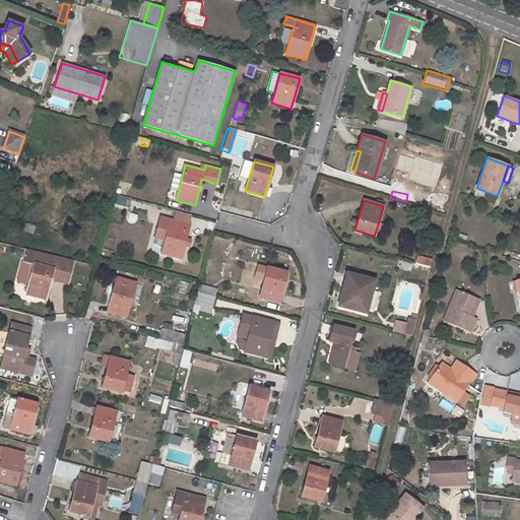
[(133,225),(135,213),(127,212),(125,224),(133,225)]
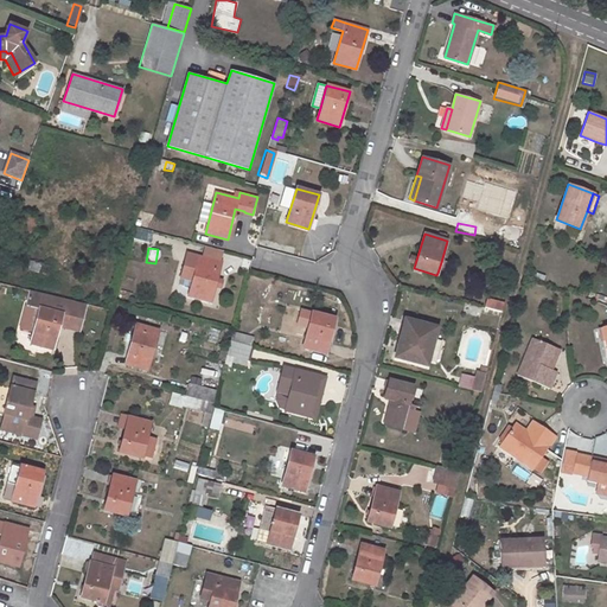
[(191,280),(190,287),(187,295),(210,302),(215,287),(217,279),(221,262),(187,253),(180,278),(191,280)]
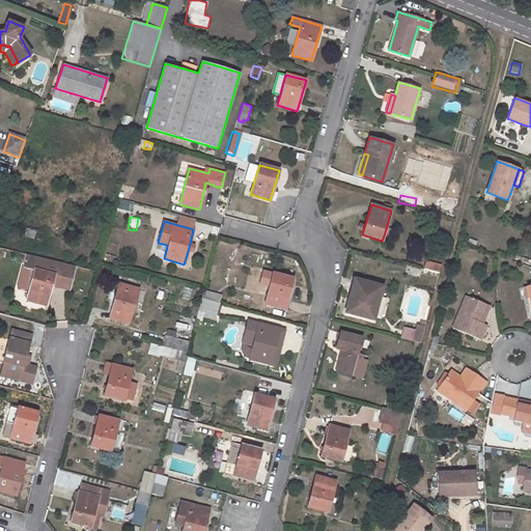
[(34,270),(29,290),(27,301),(47,305),(51,285),(71,289),(77,266),(26,254),(23,267),(34,270)]
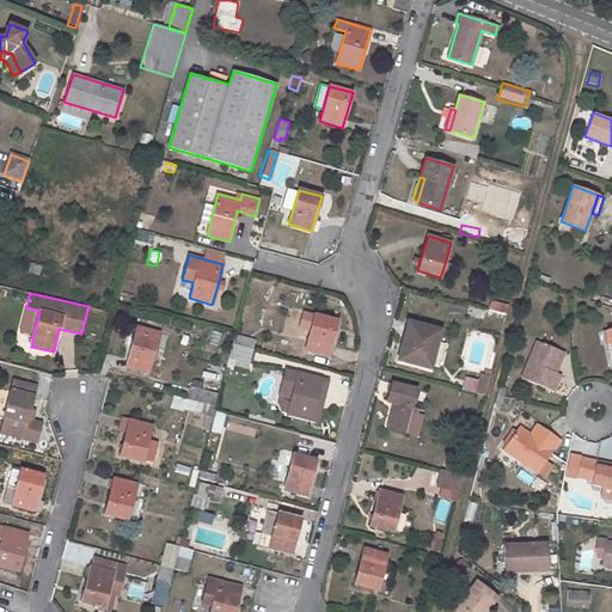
[(489,310),(506,314),(508,305),(490,300),(489,310)]
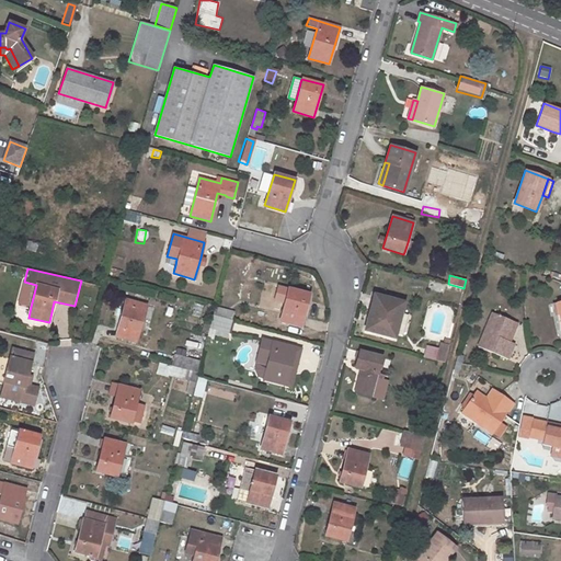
[(289,289),(283,310),(281,321),(301,327),(309,295),(289,289)]
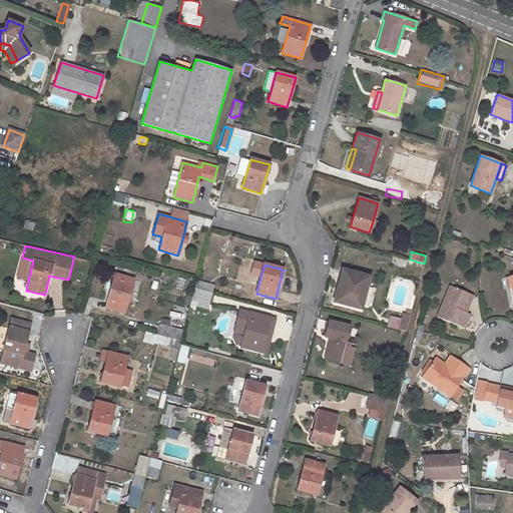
[(346,271),(343,270),(337,290),(341,291),(346,271)]
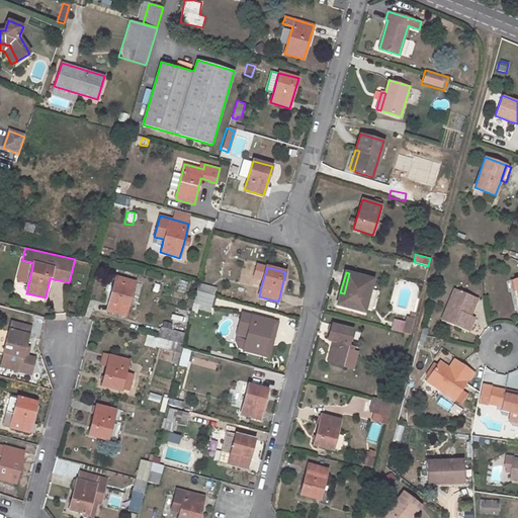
[(364,312),(370,288),(372,279),(349,273),(344,293),(340,292),(340,295),(342,296),(341,301),(338,301),(337,305),(364,312)]
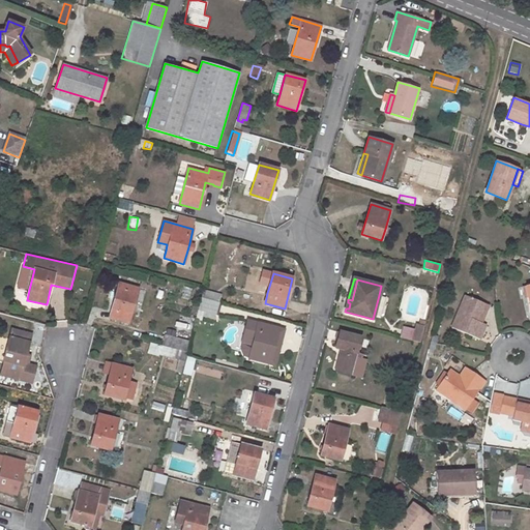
[(129,323),(138,288),(119,284),(110,318),(129,323)]
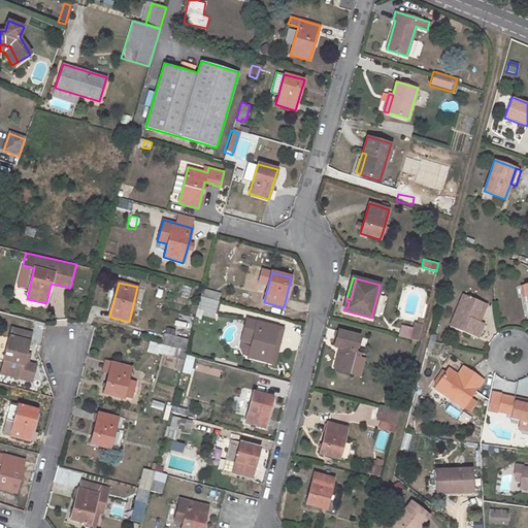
[(14,287),(13,293),(18,294),(17,298),(23,299),(24,288),(14,287)]
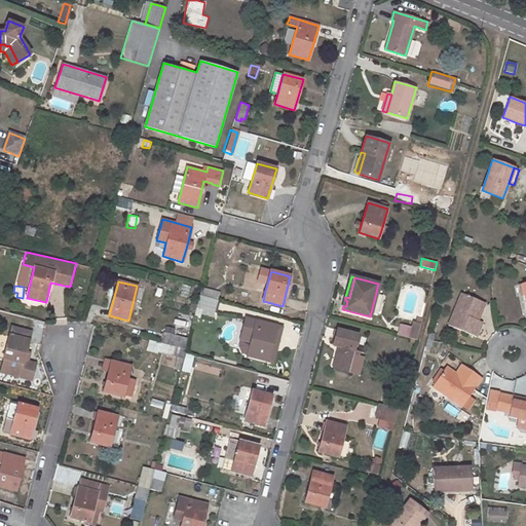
[(202,296),(215,299),(218,300),(220,293),(202,288),(200,295),(202,296)]
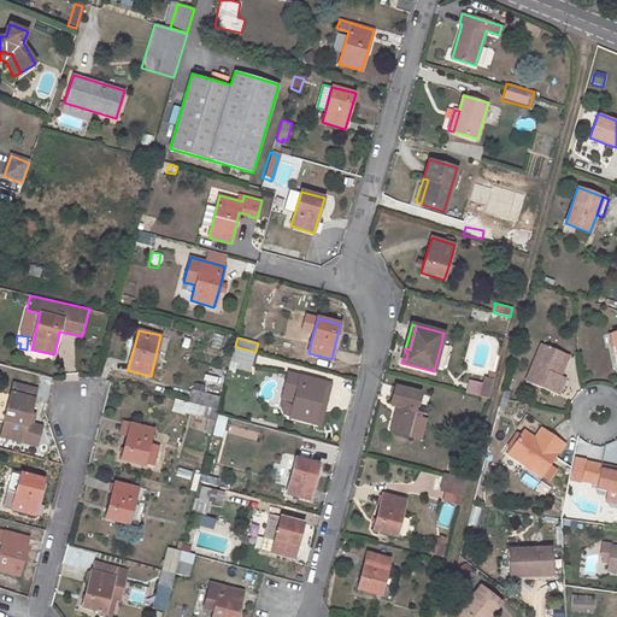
[(541,344),(526,381),(558,395),(566,378),(560,376),(557,374),(565,353),(541,344)]
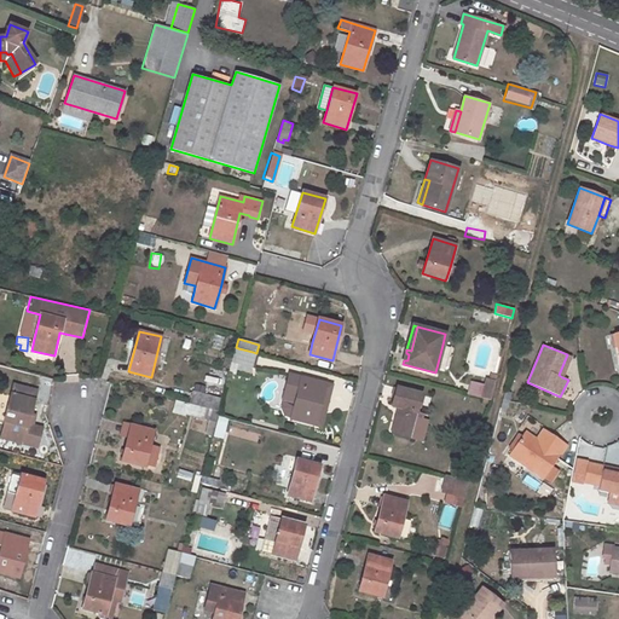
[(253,352),(238,348),(232,370),(248,374),(253,352)]
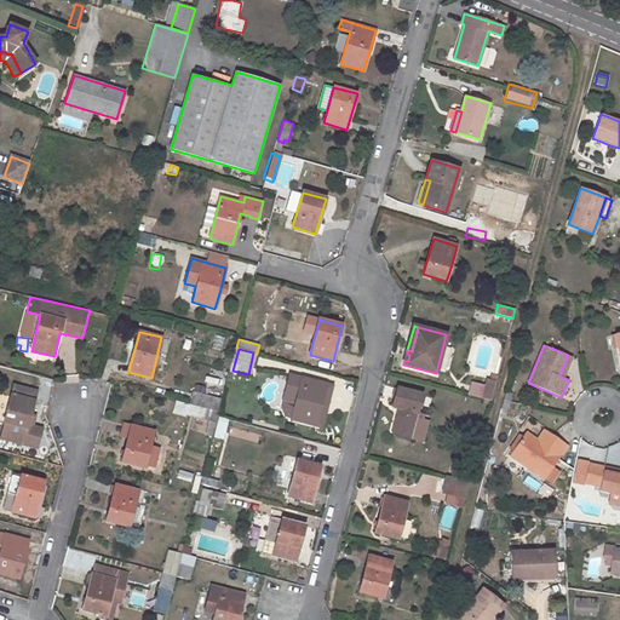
[(563,378),(573,357),(568,355),(560,375),(563,378)]
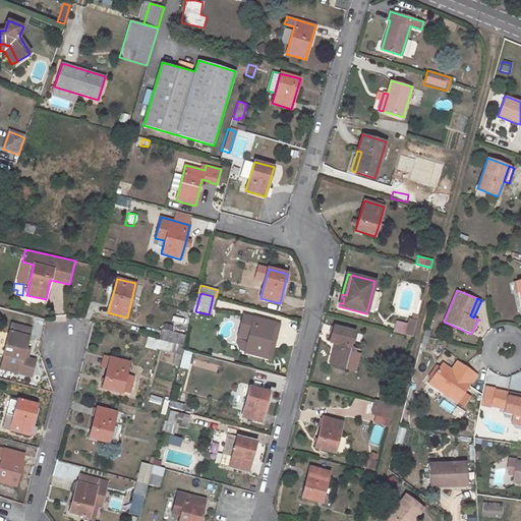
[(244,351),(265,357),(266,354),(272,331),(271,330),(271,328),(273,323),(244,314),(239,337),(248,339),(244,351)]
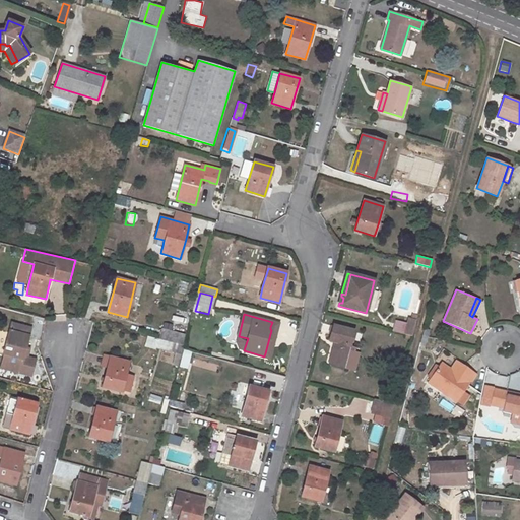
[(1,366),(30,374),(35,360),(27,358),(23,356),(25,350),(26,348),(29,335),(27,335),(29,327),(11,322),(3,353),(4,354),(1,366)]
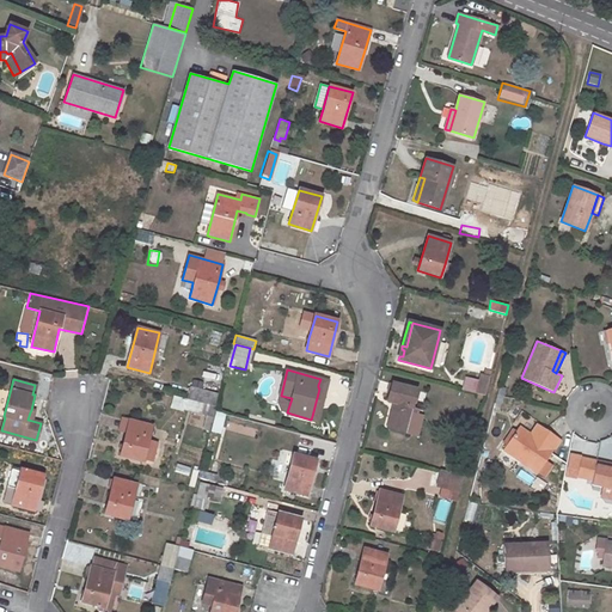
[(196,380),(194,386),(218,393),(219,386),(196,380)]
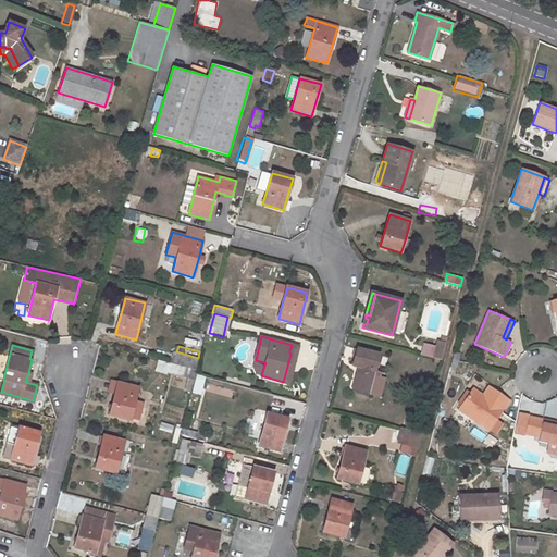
[(445,348),(436,346),(433,358),(442,360),(445,348)]
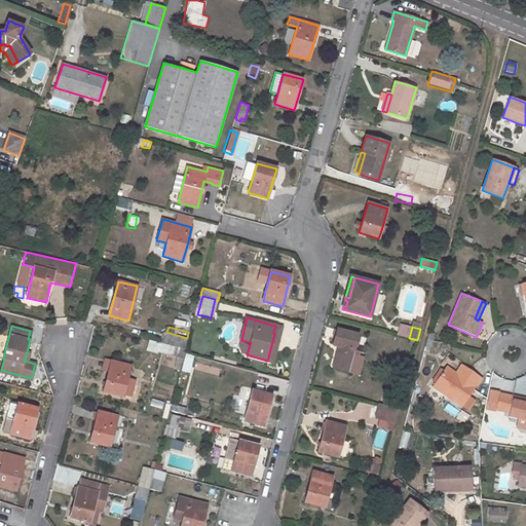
[(333,344),(339,346),(333,367),(348,371),(358,334),(337,329),(333,344)]
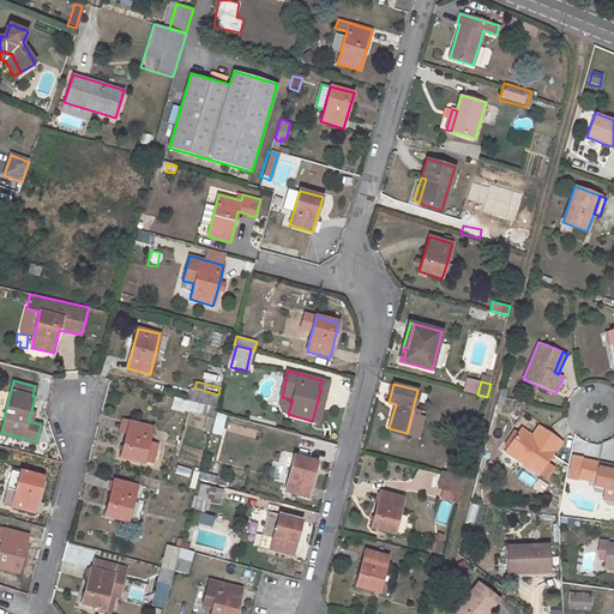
[(320,390),(313,417),(319,419),(326,387),(319,386),(319,389),(320,390)]
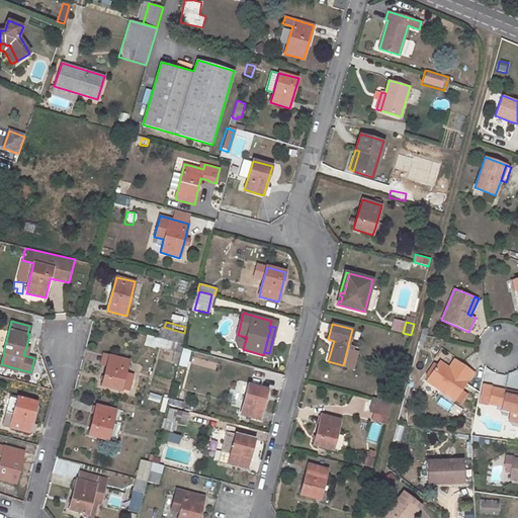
[(184,333),(164,327),(161,327),(158,338),(160,338),(172,341),(183,345),(186,333),(184,333)]
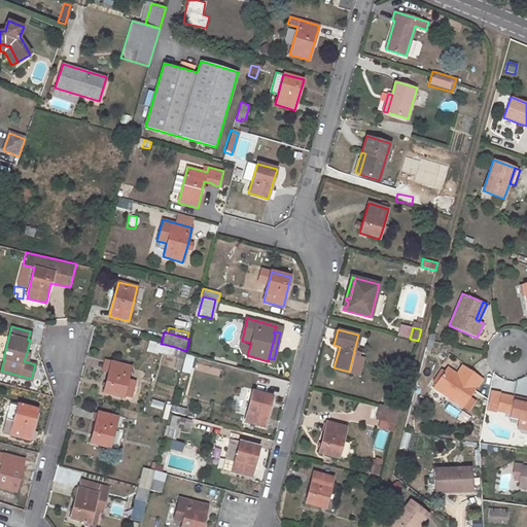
[(161,352),(163,344),(161,344),(150,341),(147,350),(160,354),(161,352)]
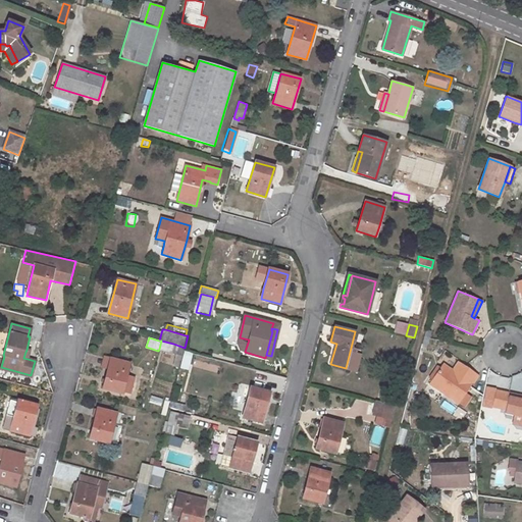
[(159,349),(171,352),(173,344),(161,341),(159,349)]
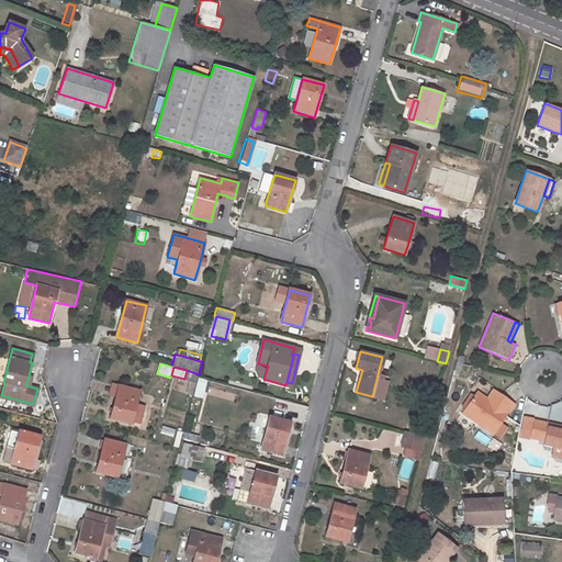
[(187,370),(184,379),(197,382),(199,374),(187,370)]
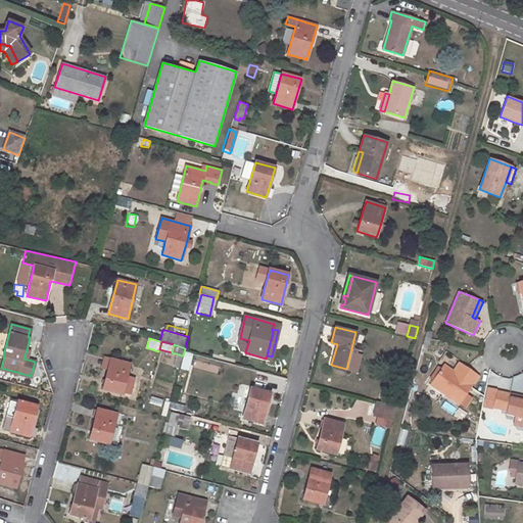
[(357,349),(351,348),(346,369),(357,372),(361,355),(355,353),(357,349)]
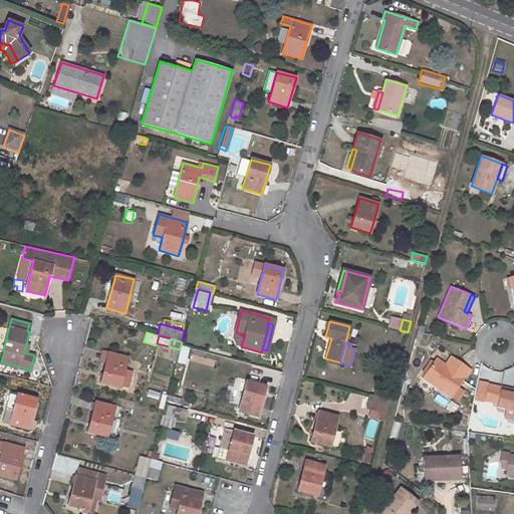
[(436,355),(444,359),(448,352),(440,348),(436,355)]
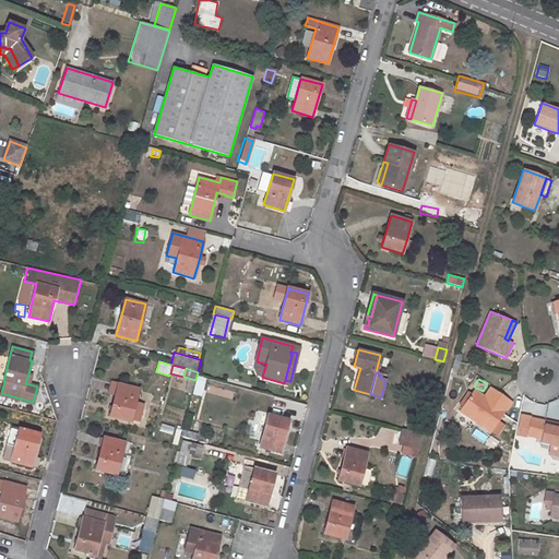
[(118,384),(110,416),(130,421),(131,419),(139,421),(143,404),(135,402),(139,389),(118,384)]
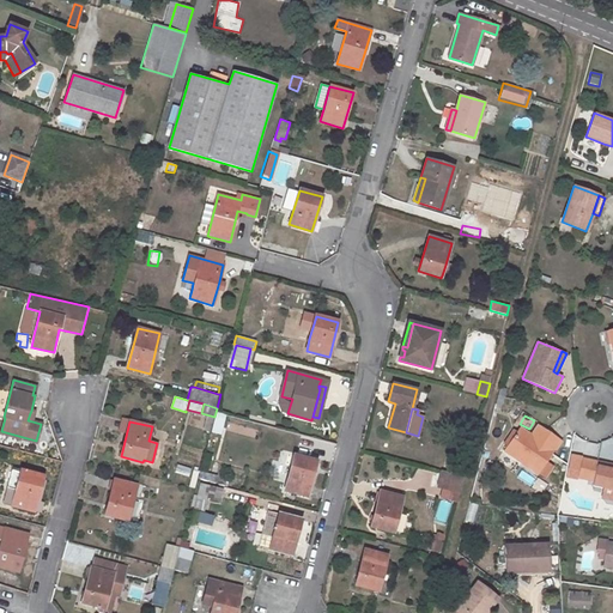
[(544,429),(538,425),(532,435),(536,438),(544,429)]
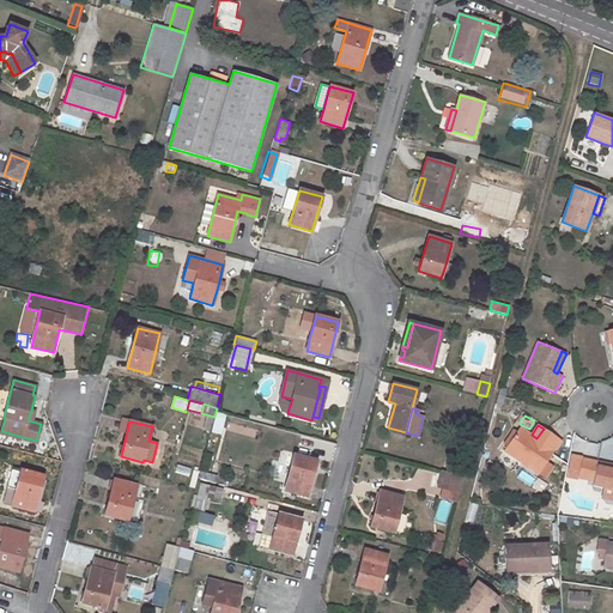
[(562,441),(544,429),(536,438),(532,435),(520,428),(504,450),(539,474),(562,441)]
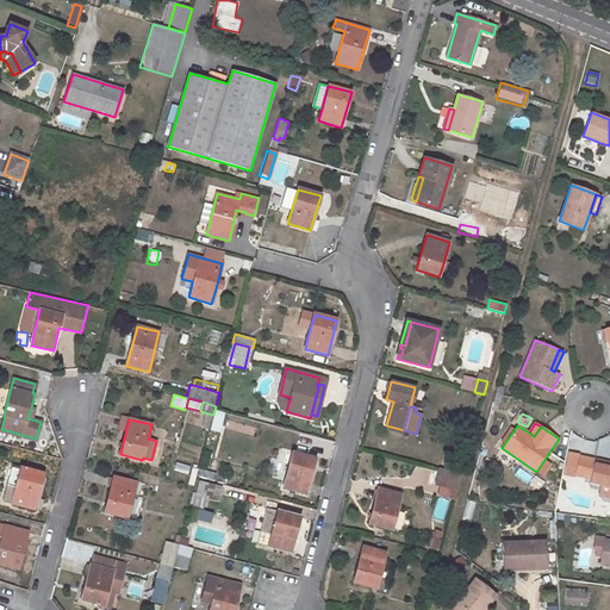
[(293,453),(284,487),(306,493),(315,459),(293,453)]
